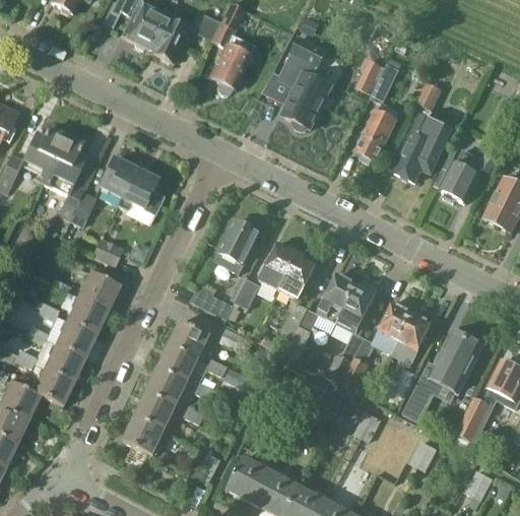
[(52,0),(51,2),(60,6),(61,10),(67,13),(71,12),(73,13),(79,0),(84,0),(88,2),(89,0),(52,0)]
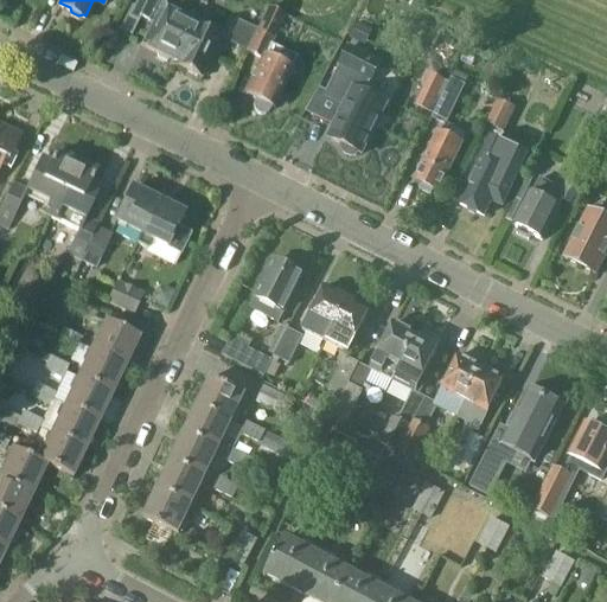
[(165,8),(166,0),(135,0),(134,4),(131,2),(119,26),(131,32),(138,19),(141,14),(155,23),(145,44),(158,50),(158,53),(167,58),(170,56),(172,57),(190,20),(165,8)]
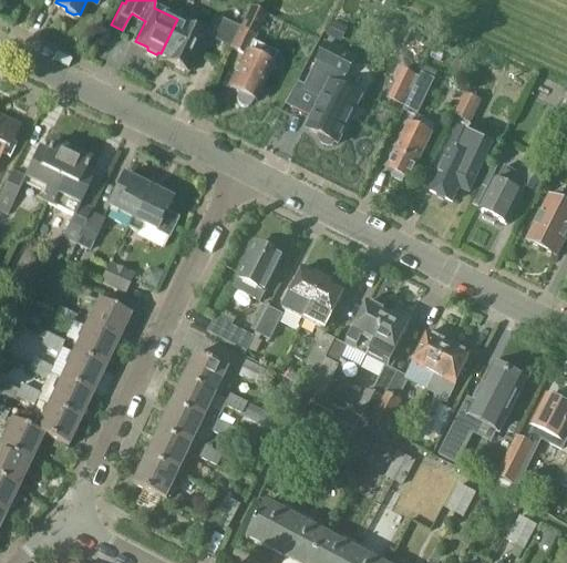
[(251,101),(253,100),(254,98),(255,98),(278,51),(251,38),(265,11),(250,4),(240,23),(230,44),(245,52),(229,85),(238,90),(237,92),(237,93),(236,94),(236,95),(236,96),(236,98),(237,99),(237,100),(238,101),(239,102),(239,103),(240,103),(241,103),(241,104),(243,104),(244,104),(245,104),(246,104),(247,104),(248,103),(249,103),(250,102),(251,102),(251,101)]
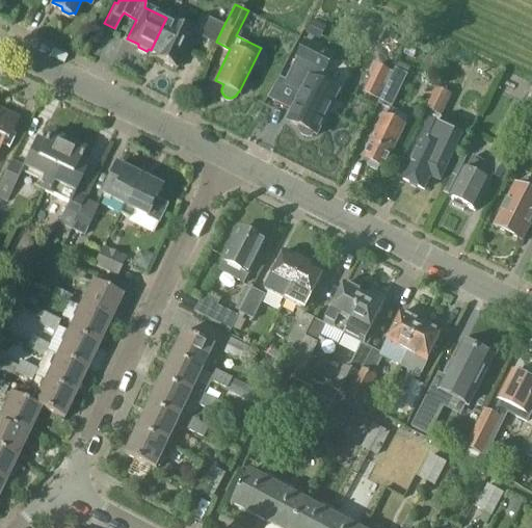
[(216,42),(225,22),(208,14),(198,33),(216,42)]
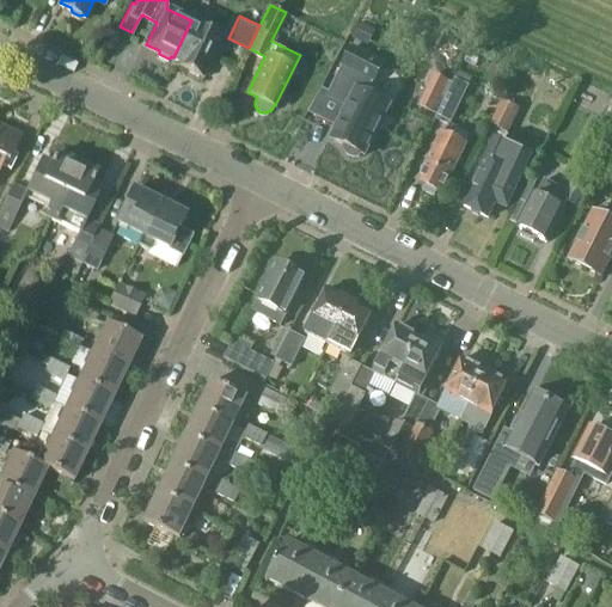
[(377,26),(360,19),(353,34),(368,42),(377,26)]
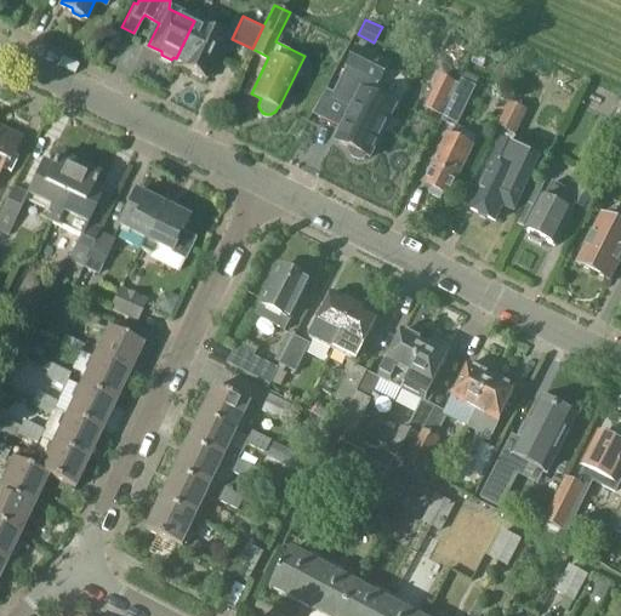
[(223,35),(194,21),(176,58),(186,63),(184,67),(203,75),(223,35)]
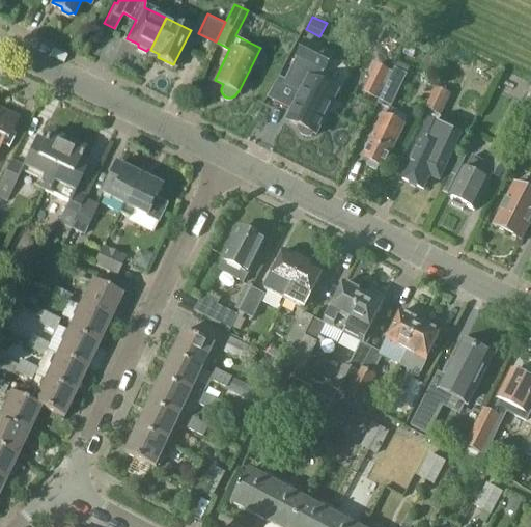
[(285,78),(283,82),(302,91),(294,107),(288,117),(300,123),(298,126),(301,131),(306,134),(312,133),(313,130),(316,132),(338,89),(318,79),(325,68),(333,52),(306,38),(285,78)]
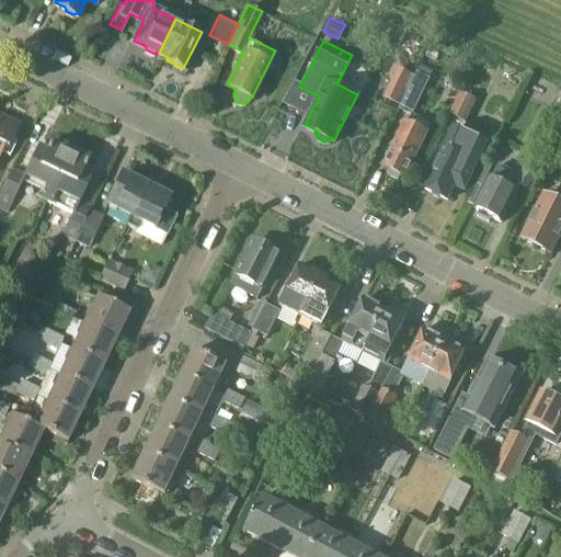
[(399,67),(385,93),(402,102),(408,90),(414,77),(414,75),(399,67)]
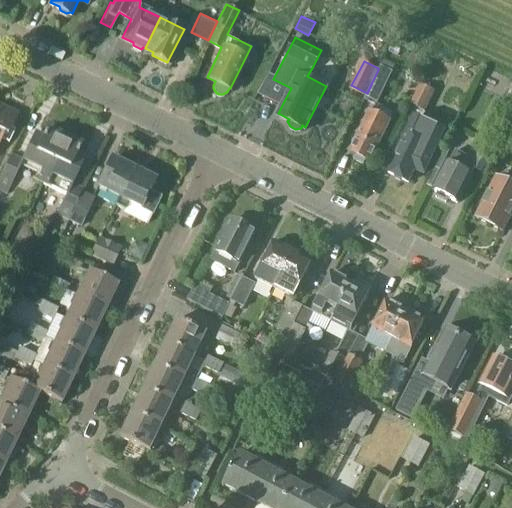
[(376,102),(374,107),(370,105),(349,149),(356,152),(353,157),(362,161),(364,156),(369,159),(393,109),(377,101),(393,69),(381,63),(378,68),(378,70),(372,82),(367,93),(365,97),(376,102)]
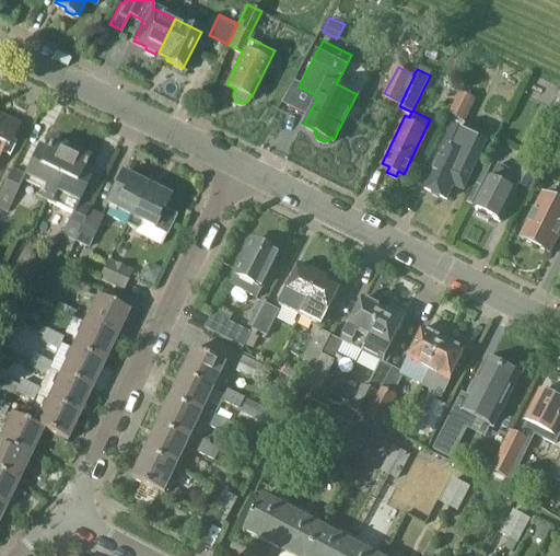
[(459,89),(448,111),(466,118),(476,96),(474,96),(475,95),(459,89)]
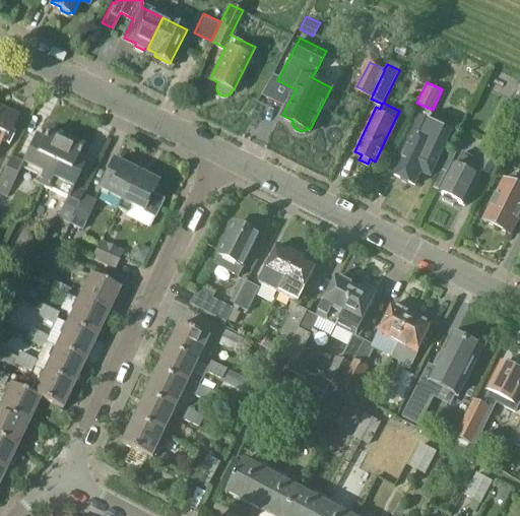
[(0,141),(4,133),(7,135),(18,112),(0,103),(0,141)]
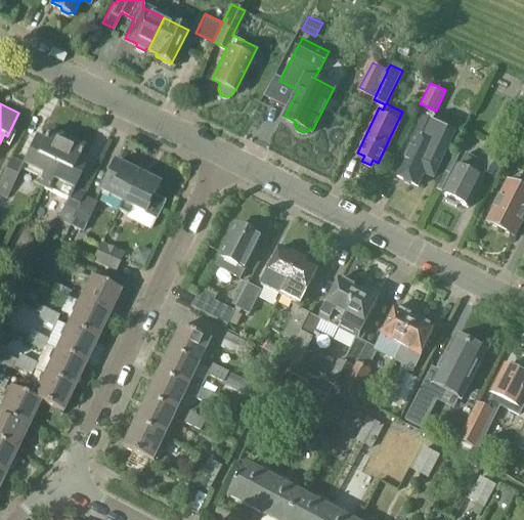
[(417,128),(397,172),(419,181),(438,137),(417,128)]
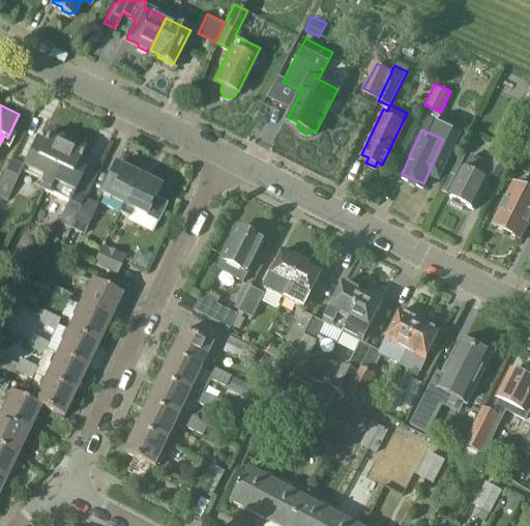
[(43,186),(67,140),(49,130),(45,140),(35,136),(23,163),(11,157),(0,180),(0,190),(8,195),(24,164),(39,172),(34,181),(43,186)]
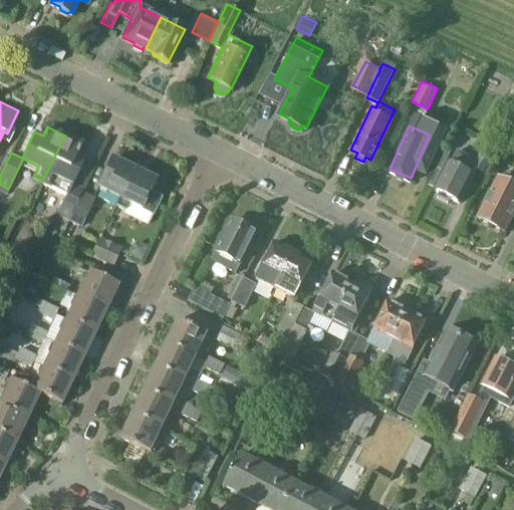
[(81,143),(65,136),(42,181),(51,186),(67,194),(72,183),(86,156),(77,152),(81,143)]
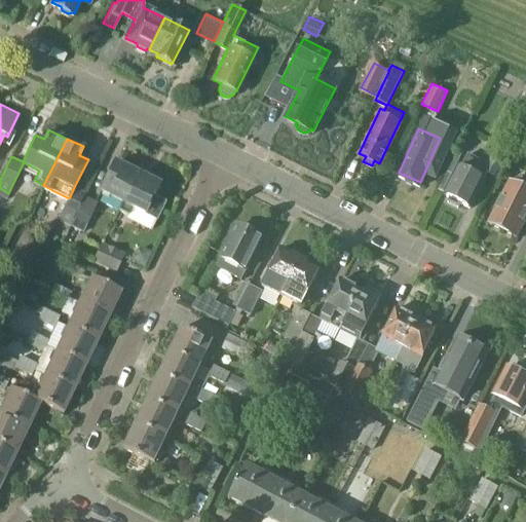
[(468,150),(466,153),(461,164),(447,192),(451,194),(449,198),(459,203),(461,199),(471,203),(488,169),(498,175),(510,152),(497,146),(490,160),(468,150)]
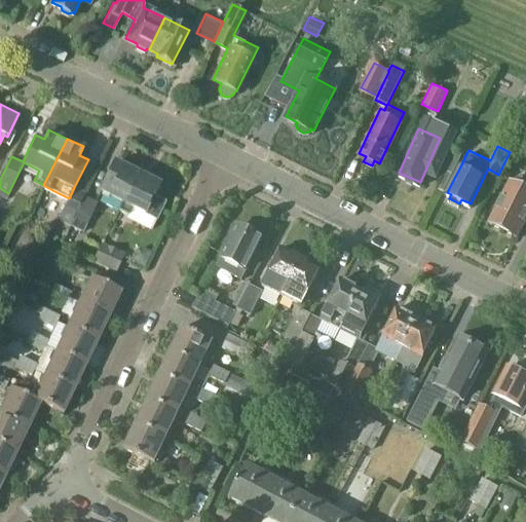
[(455,149),(446,169),(447,170),(452,172),(461,152),(455,149)]
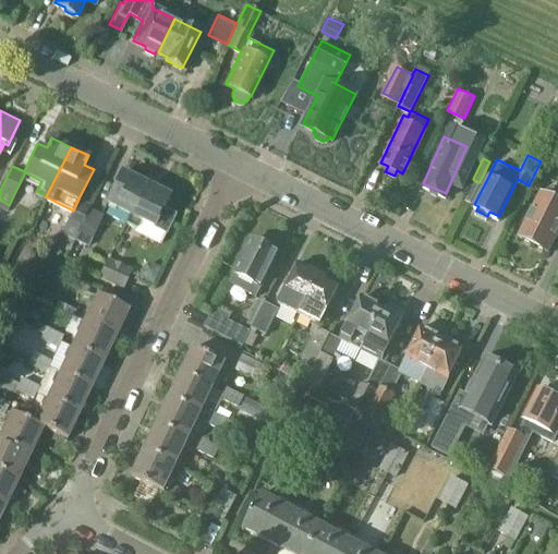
[(136,173),(132,177),(121,171),(106,201),(130,213),(124,221),(125,223),(145,183),(143,182),(143,177),(136,173)]
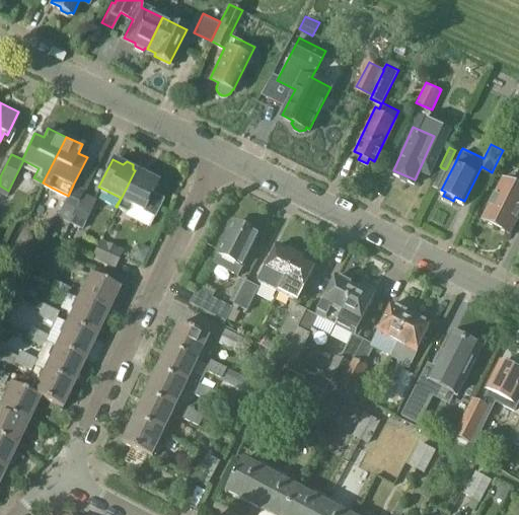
[(143,174),(135,170),(117,207),(126,211),(130,203),(153,214),(162,198),(151,192),(156,180),(155,180),(156,177),(155,174),(147,170),(144,171),(143,174)]
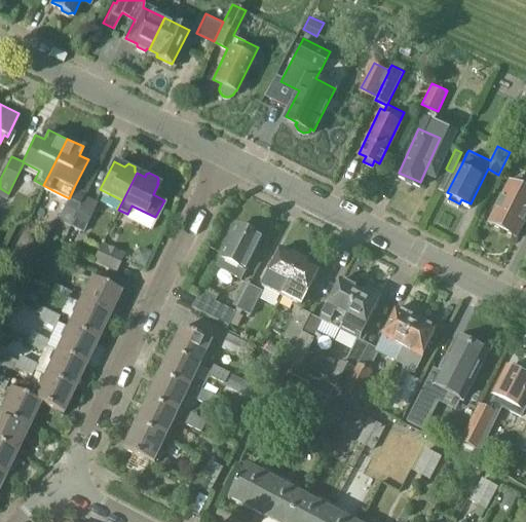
[(517,235),(519,231),(525,216),(525,186),(512,179),(490,221),(517,235)]
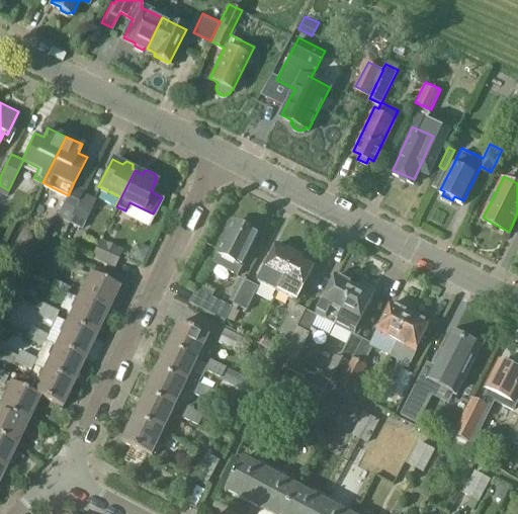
[(82,188),(73,184),(68,195),(58,215),(68,220),(71,212),(81,190),(82,188)]
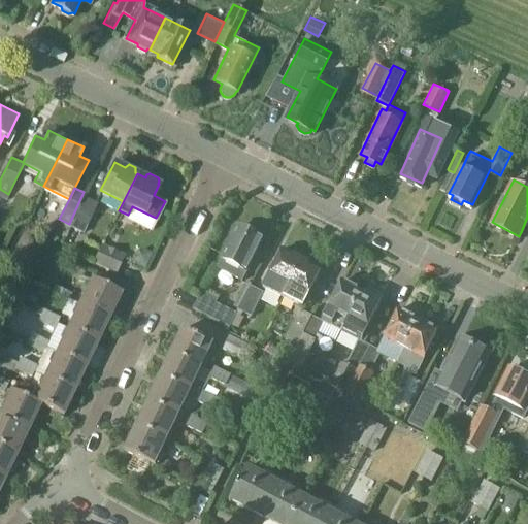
[(72,217),(69,224),(69,225),(81,231),(85,224),(96,201),(83,194),(72,217)]
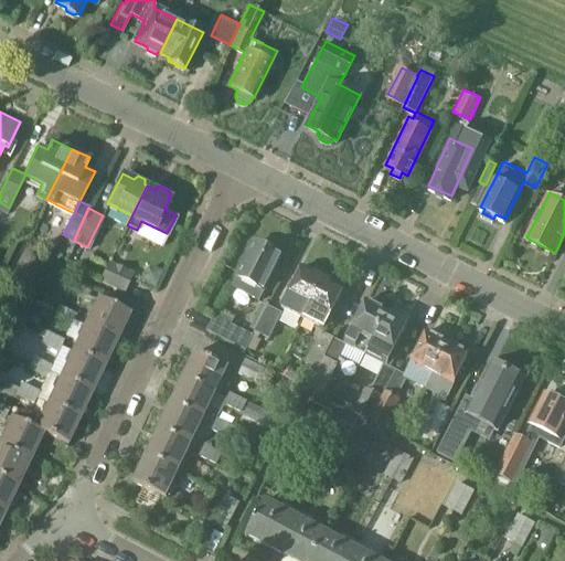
[(258,297),(281,252),(269,246),(268,243),(262,240),(259,241),(254,239),(232,283),(258,297)]
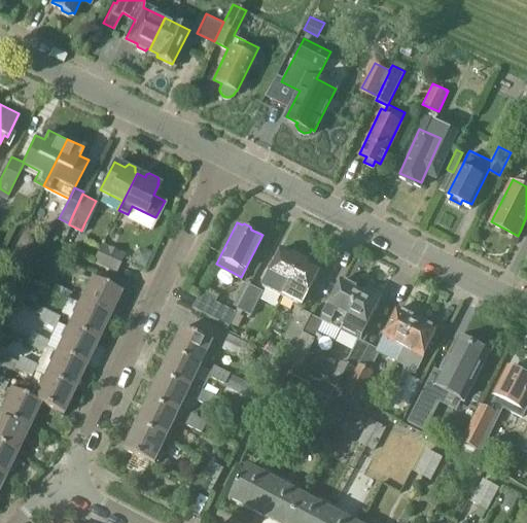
[(125,253),(101,242),(92,260),(115,272),(125,253)]
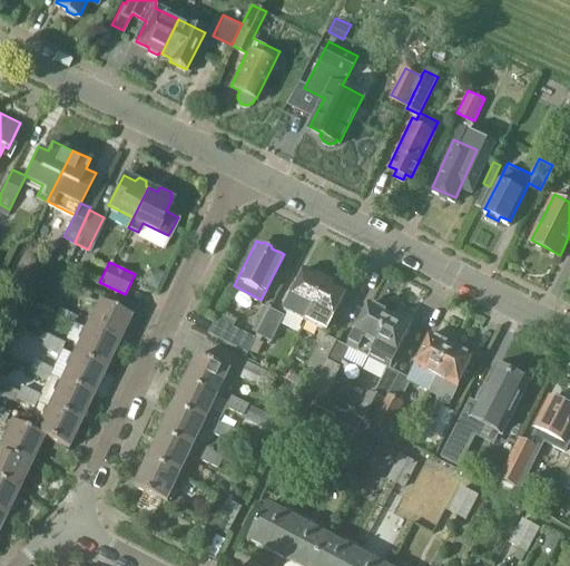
[(164,271),(153,265),(145,272),(140,280),(156,288),(164,271)]
